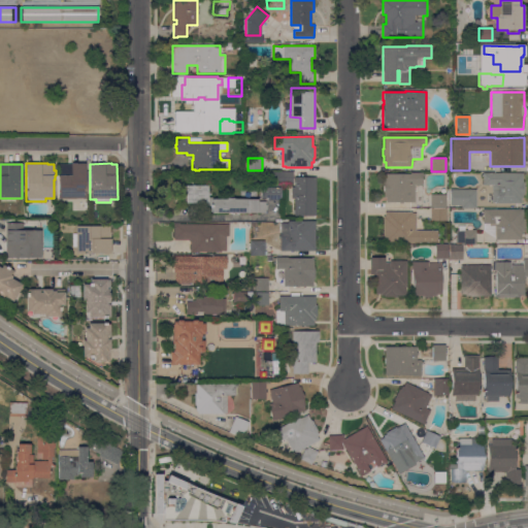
[(58,198),(58,164),(64,164),(86,164),(86,199),(58,198)]
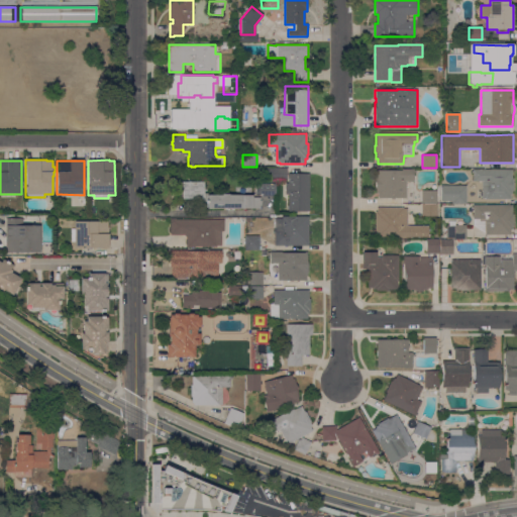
[(261,180),(261,169),(287,169),(287,180),(261,180)]
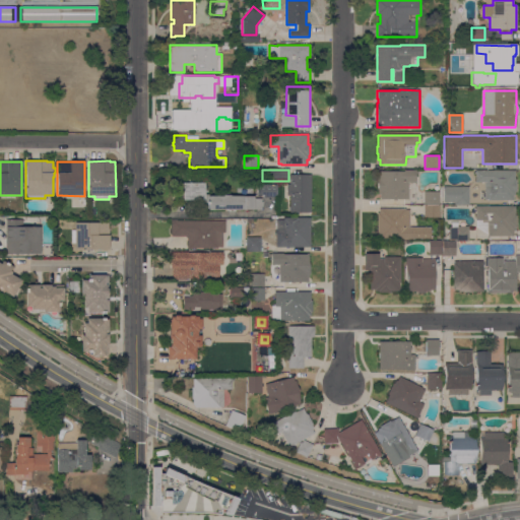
[(408,199),(397,199),(397,200),(393,200),(393,199),(380,199),(380,194),(378,194),(378,192),(378,188),(377,188),(377,184),(378,184),(378,180),(378,172),(404,172),(404,171),(416,171),(416,172),(417,172),(417,174),(416,174),(416,182),(408,182),(408,199)]
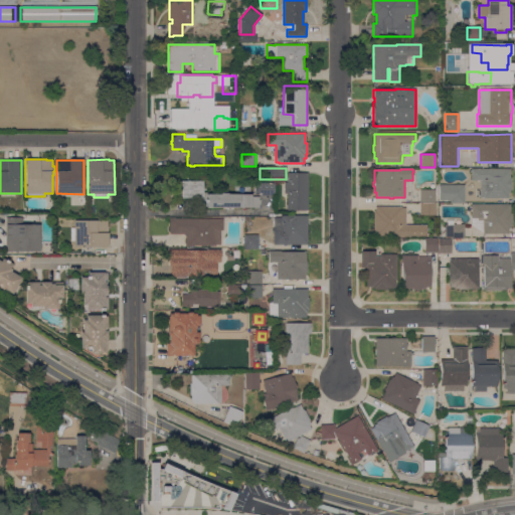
[(509,169),(509,178),(511,178),(511,190),(509,190),(509,193),(508,193),(508,198),(484,198),(484,197),(480,197),(480,180),(471,180),(471,172),(470,172),(470,170),(472,170),(472,169),(509,169)]
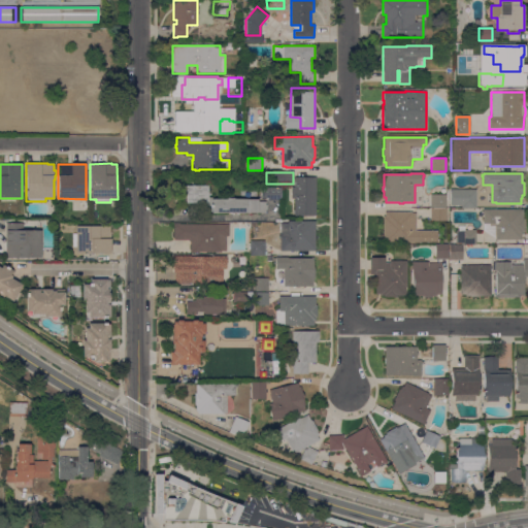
[(316,216),(302,216),(302,218),(298,218),(298,216),(294,216),(294,213),(293,213),(293,210),(294,210),(294,198),(291,198),(291,187),(294,187),(294,182),(294,179),(294,177),(303,177),(303,176),(306,176),(306,177),(316,177),(316,216)]
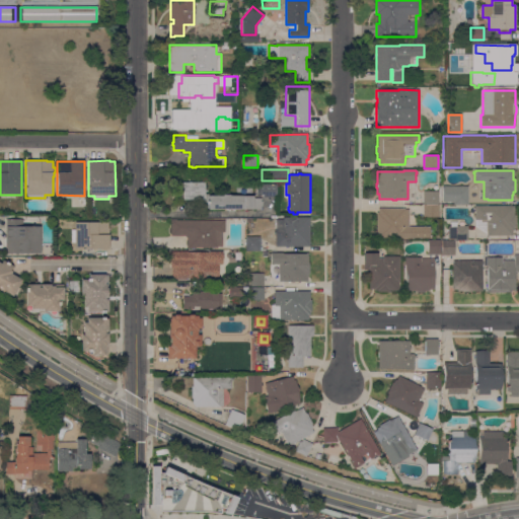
[(189,182),(189,178),(193,178),(193,182),(204,182),(204,194),(210,194),(210,196),(222,196),(222,195),(229,195),(229,196),(242,196),(253,196),(253,199),(261,199),(261,209),(208,210),(208,208),(201,208),(201,200),(178,200),(178,186),(182,186),(182,182),(189,182)]
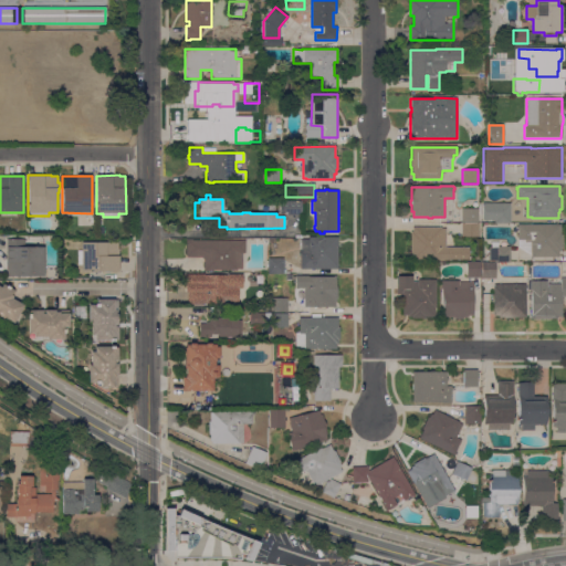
[(286,215),(286,211),(280,211),(280,209),(279,209),(279,203),(280,203),(280,199),(302,199),(301,216),(286,215)]
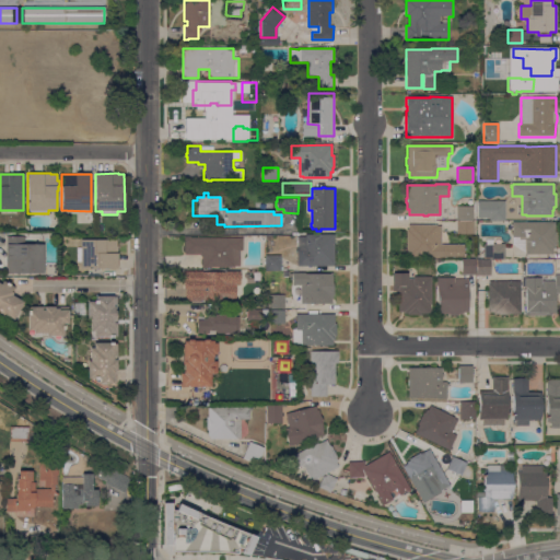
[(504,201),(504,221),(489,221),(489,218),(477,218),(478,201),(504,201)]
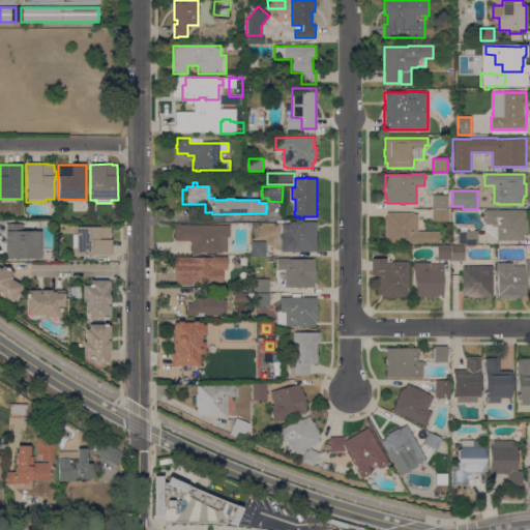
[(432,196),(447,196),(447,208),(432,208),(432,196)]
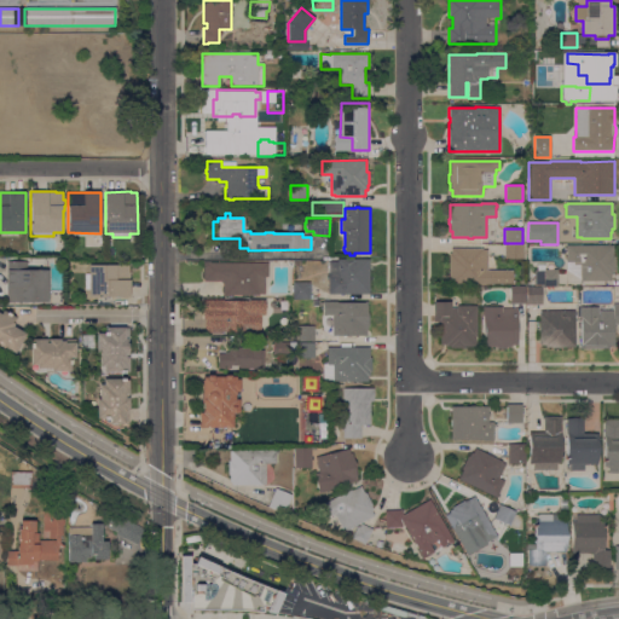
[(504,244),(522,244),(522,259),(504,259),(504,244)]
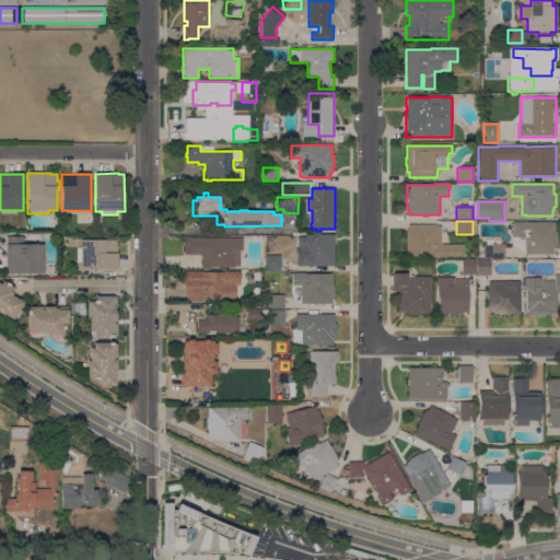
[(513,237),(512,237),(512,226),(510,226),(510,223),(512,223),(512,222),(555,222),(555,232),(556,232),(556,245),(555,245),(555,248),(552,248),(552,254),(525,254),(525,253),(513,245),(513,237)]
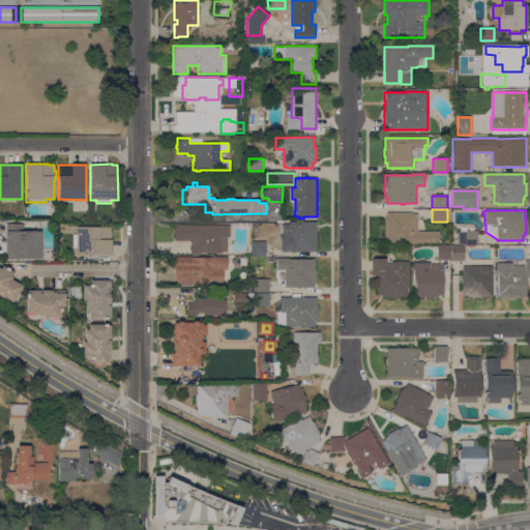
[(384,243),(384,216),(386,216),(386,213),(387,213),(387,212),(413,213),(413,214),(417,214),(417,231),(439,231),(439,243),(384,243)]
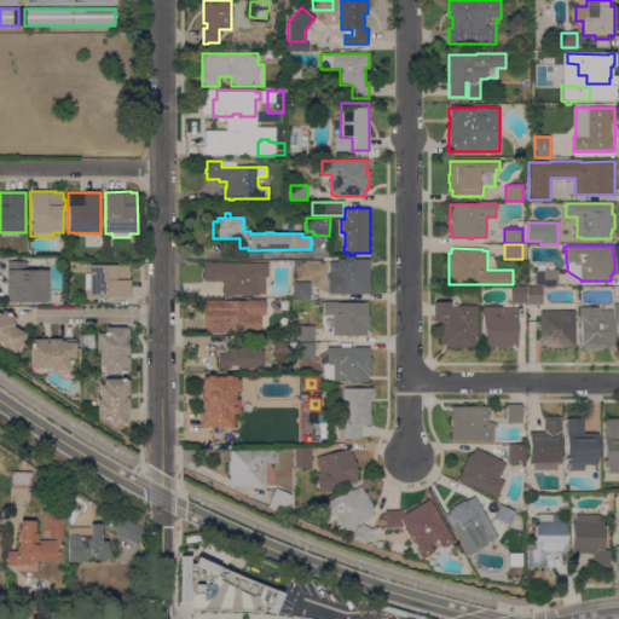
[(369,294),(329,294),(329,277),(331,278),(331,260),(337,260),(337,259),(369,259),(369,294)]
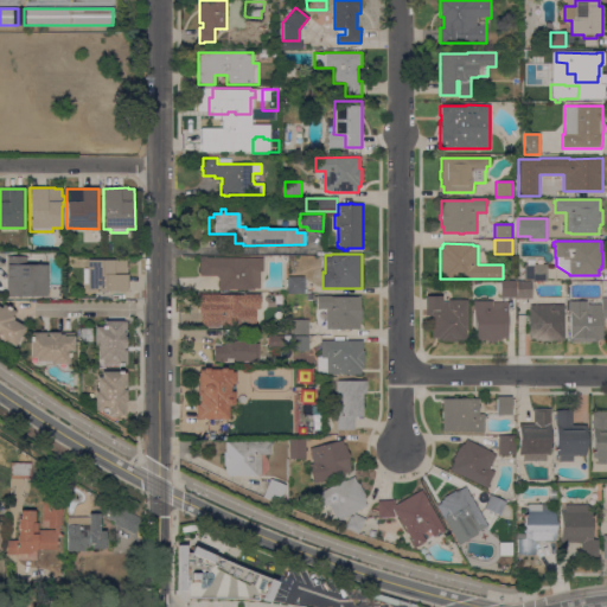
[(46,296),(8,296),(8,289),(6,289),(7,256),(24,256),(24,255),(26,255),(26,264),(48,266),(46,296)]
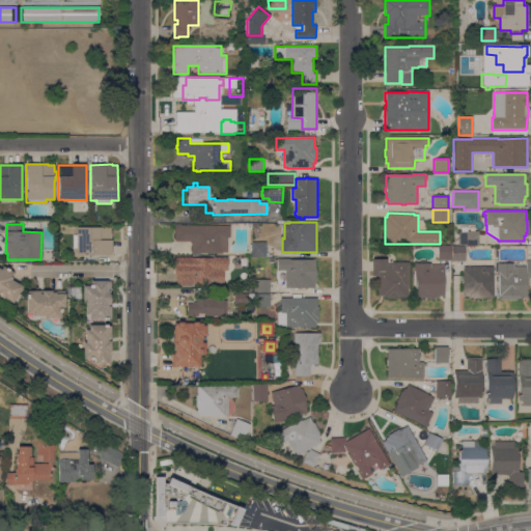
[(174,242),(174,225),(180,225),(230,225),(230,238),(227,238),(227,253),(222,253),(197,253),(197,254),(191,254),(191,244),(189,242),(174,242)]
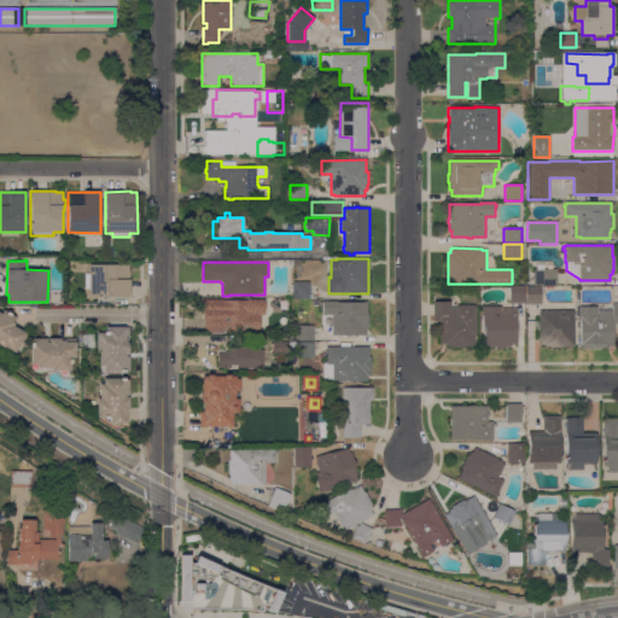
[(557,269),(557,286),(541,286),(540,286),(534,285),(534,270),(536,270),(536,263),(544,263),(544,269),(557,269)]
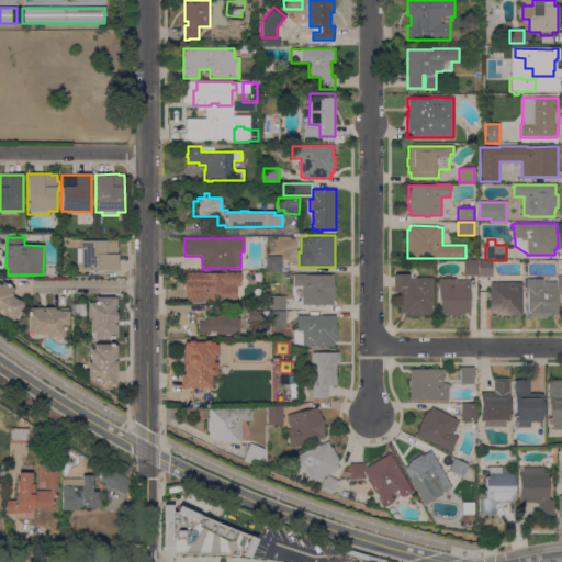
[(80,262),(77,262),(77,249),(81,249),(81,240),(117,240),(117,247),(117,270),(80,270),(80,262)]
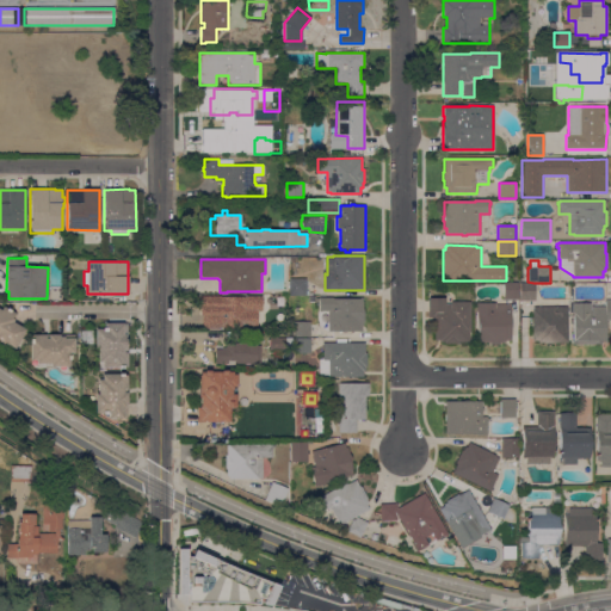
[(306,279),(306,291),(309,291),(309,295),(306,295),(306,296),(290,296),(290,278),(306,279)]
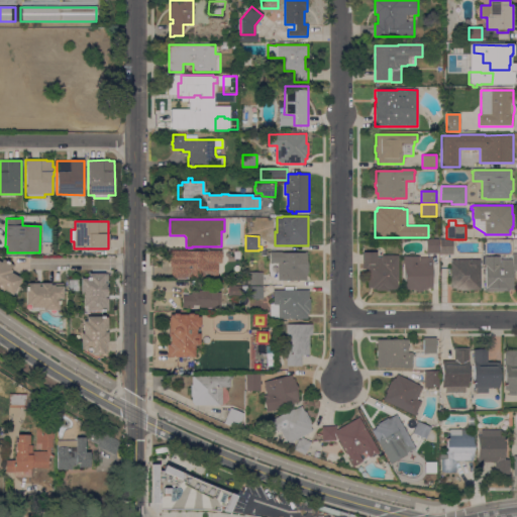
[(426,253),(426,240),(438,240),(438,253),(426,253)]
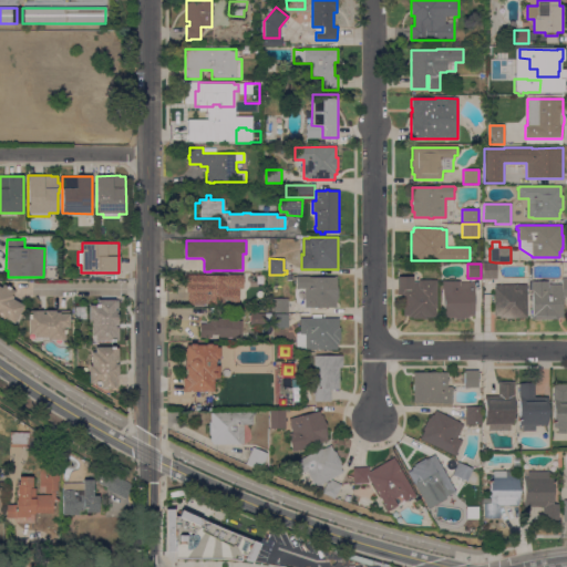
[(483,279),(483,264),(496,264),(496,279),(483,279)]
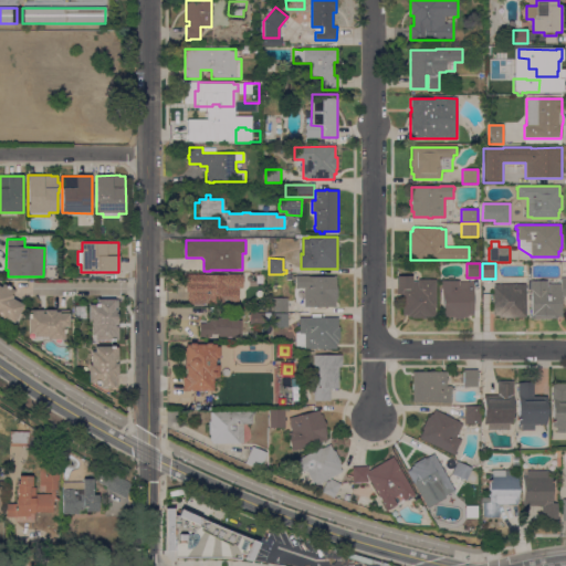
[(199,275),(228,275),(243,274),(243,289),(236,289),(236,303),(230,303),(230,304),(207,304),(207,305),(202,305),(202,304),(189,304),(189,305),(187,305),(187,289),(199,289),(199,275)]
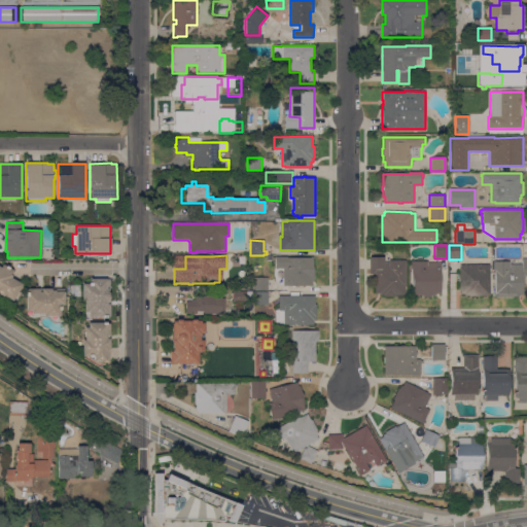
[(283,269),(276,269),(276,257),(287,256),(287,258),(311,257),(311,256),(312,256),(313,267),(314,267),(314,278),(313,278),(313,282),(312,282),(312,285),(299,286),(294,286),(294,285),(283,286),(283,269)]
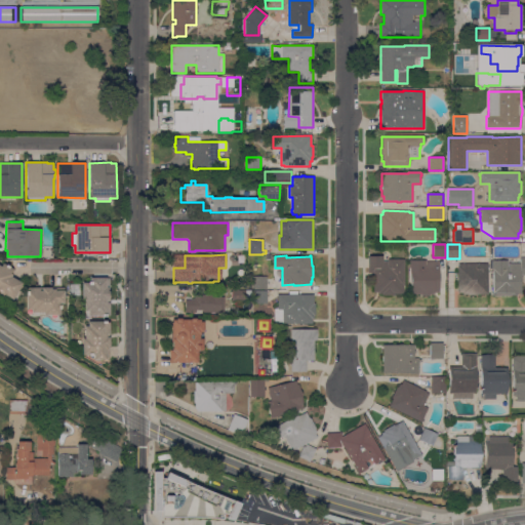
[(381,295),(381,294),(378,294),(378,292),(373,292),(373,273),(368,273),(368,256),(382,256),(382,261),(388,261),(388,259),(403,259),(403,294),(394,294),(394,295),(381,295)]
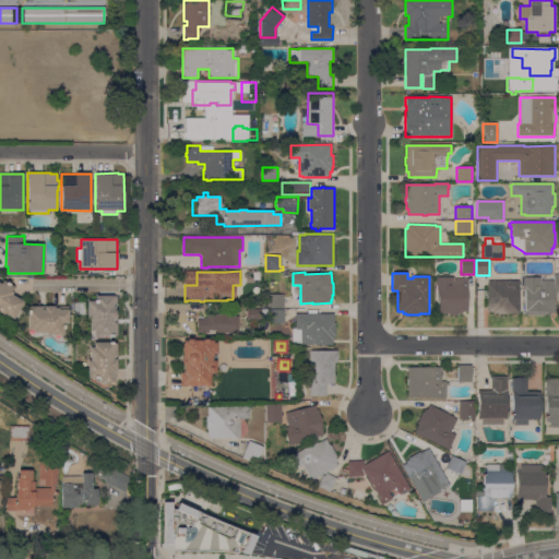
[(554,295),(556,295),(556,299),(555,299),(554,313),(550,313),(550,316),(523,314),(523,312),(524,312),(525,287),(523,286),(523,277),(540,277),(540,281),(554,281),(554,274),(558,274),(558,293),(556,293),(555,292),(554,295)]
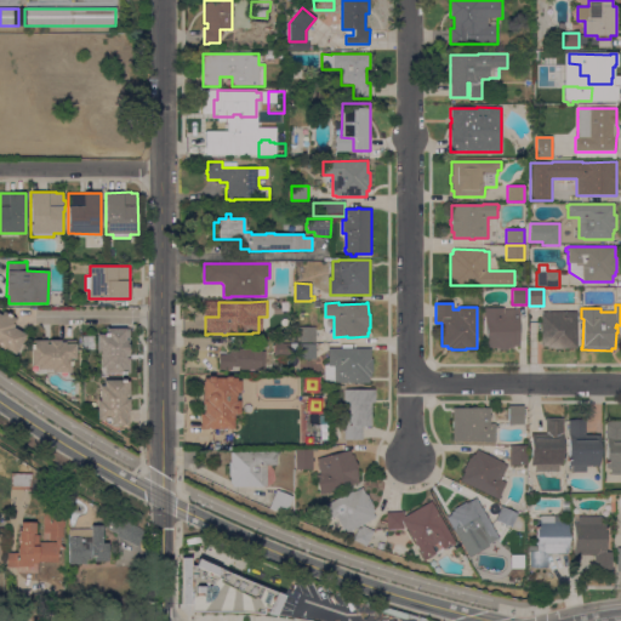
[(519,309),(519,326),(520,326),(520,331),(519,331),(519,347),(513,346),(513,348),(508,348),(508,349),(497,349),(497,348),(485,348),(486,337),(484,337),(485,308),(503,308),(503,309),(519,309)]
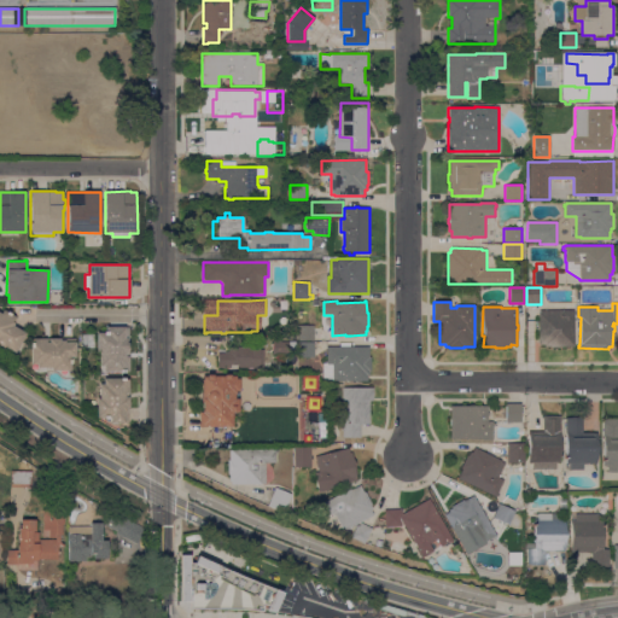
[(0,313),(1,314),(3,310),(6,312),(11,314),(17,318),(12,326),(25,333),(15,353),(7,349),(6,353),(0,349),(0,313)]
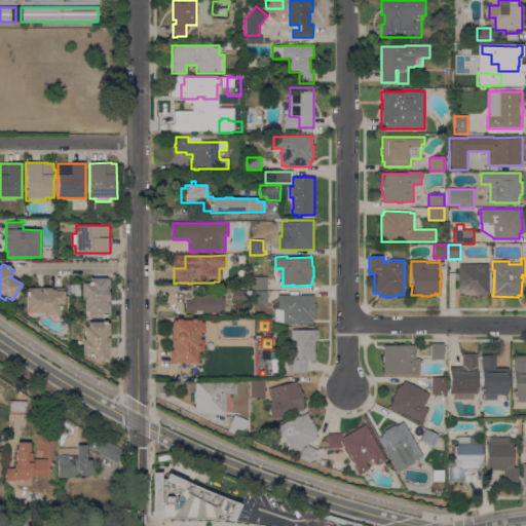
[(488,264),(488,295),(460,295),(460,293),(458,293),(458,267),(459,267),(459,264),(488,264)]
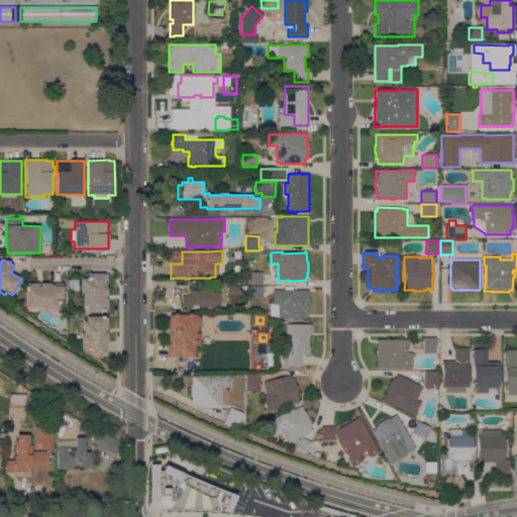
[(263,285),(248,285),(248,273),(263,273),(263,285)]
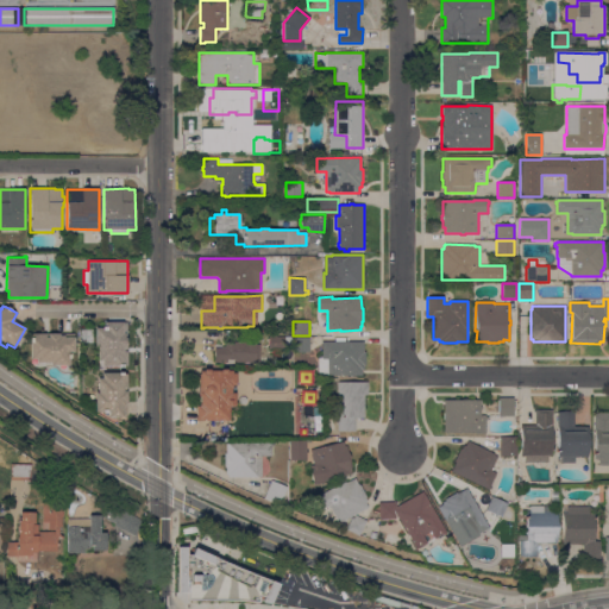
[(126,366),(106,366),(106,370),(98,370),(98,360),(98,346),(95,346),(95,328),(101,328),(101,327),(104,327),(104,322),(126,322),(126,366)]
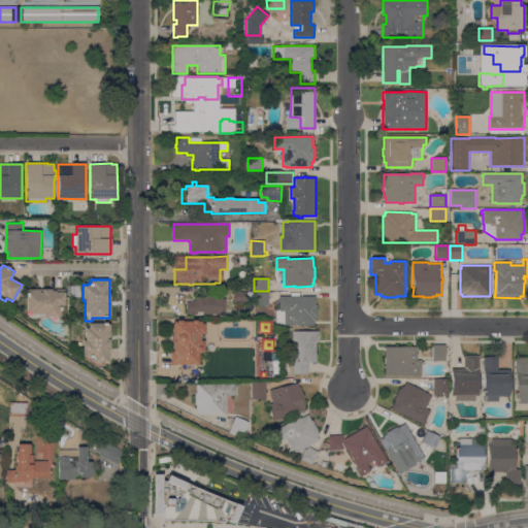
[(26,293),(27,293),(27,290),(39,289),(39,293),(42,293),(42,290),(64,290),(64,305),(59,305),(59,307),(61,307),(61,310),(60,310),(60,317),(57,317),(57,319),(55,320),(53,319),(52,317),(43,317),(43,315),(31,315),(31,310),(27,310),(26,293)]
